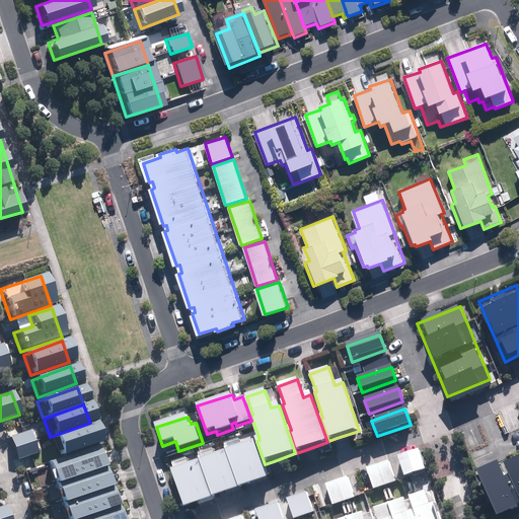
[(97,444),(90,424),(50,438),(57,458),(97,444)]
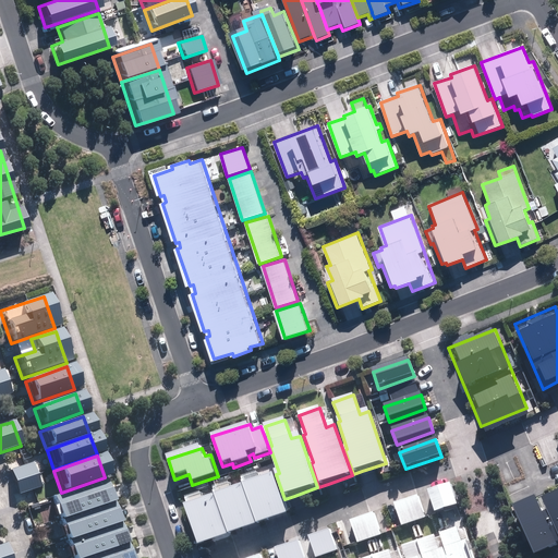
[(38,488),(29,464),(8,471),(16,496),(38,488)]
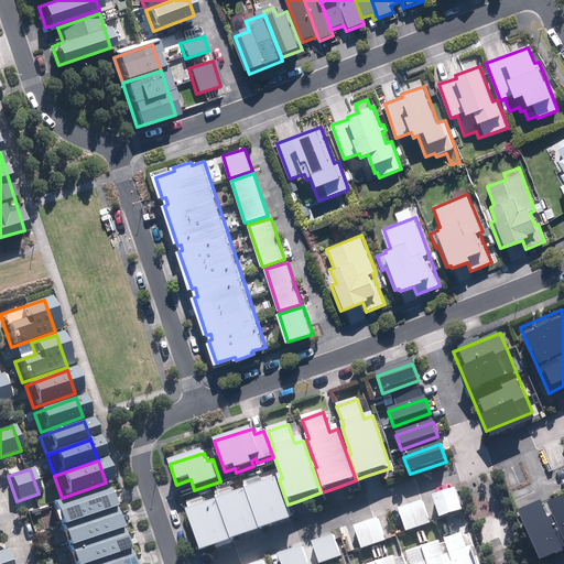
[(278,483),(249,492),(262,532),(291,522),(278,483)]
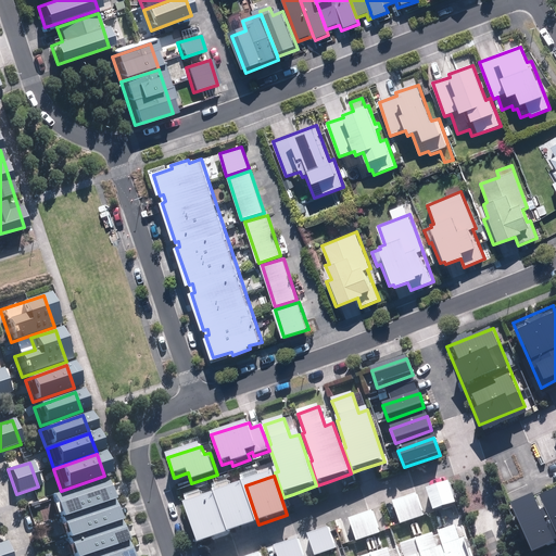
[(110,501),(102,479),(49,497),(57,520),(110,501)]
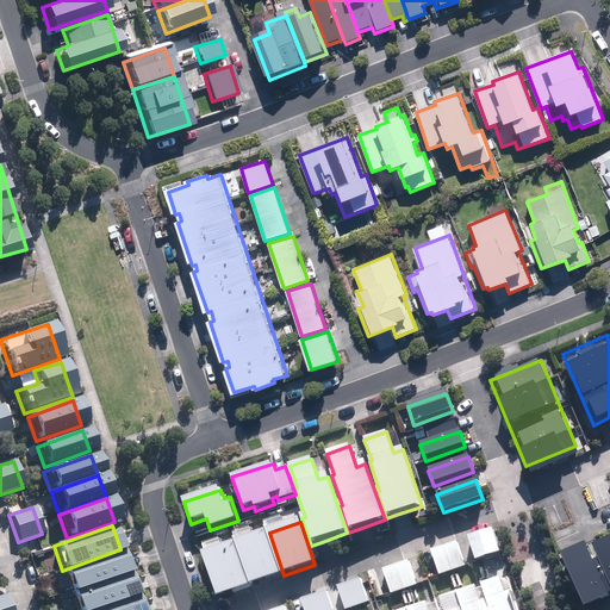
[(492,530),(468,539),(477,564),(500,555),(492,530)]
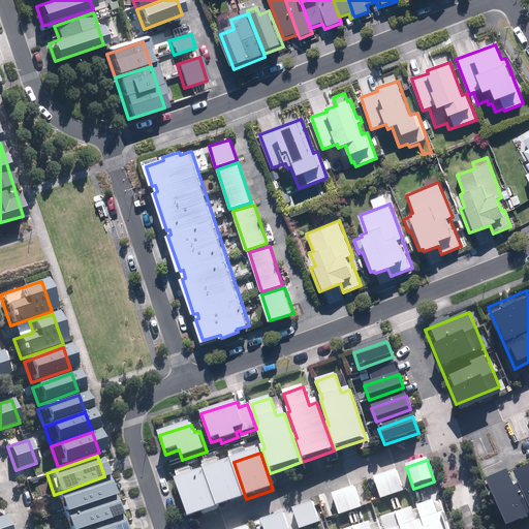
[(231,462),(207,471),(219,508),(245,499),(231,462)]
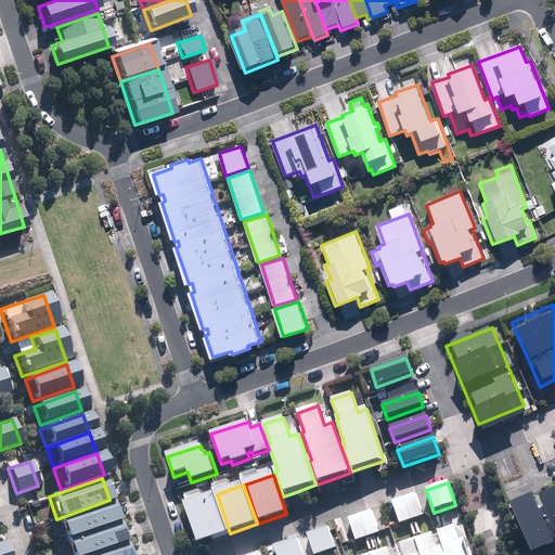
[(508,502),(531,550),(553,540),(552,538),(554,536),(554,486),(539,493),(544,506),(539,508),(531,491),(508,502)]
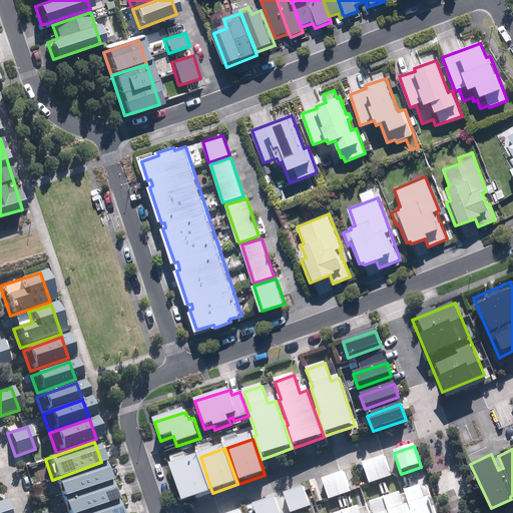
[(199,457),(171,467),(183,502),(211,493),(199,457)]
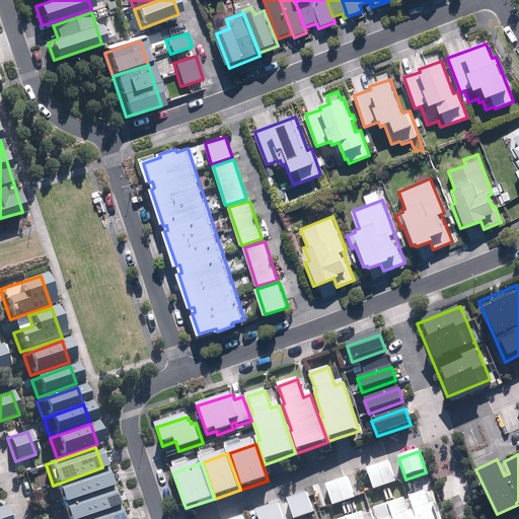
[(388,462),(366,469),(374,492),(395,485),(388,462)]
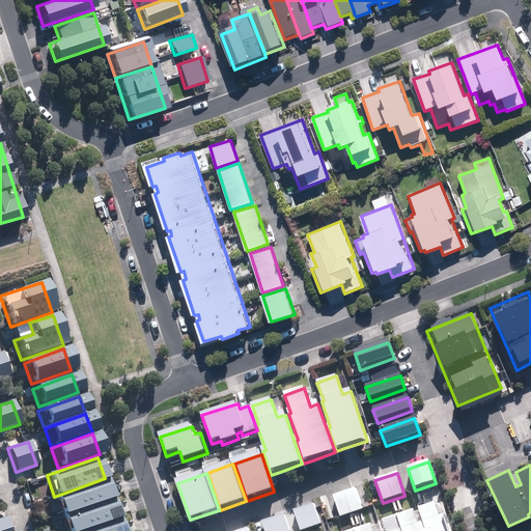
[(111,498),(105,480),(54,498),(60,516),(111,498)]
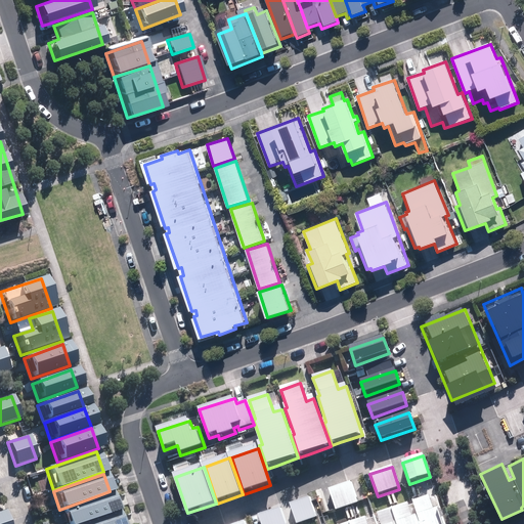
[(350,483),(329,490),(336,512),(358,505),(350,483)]
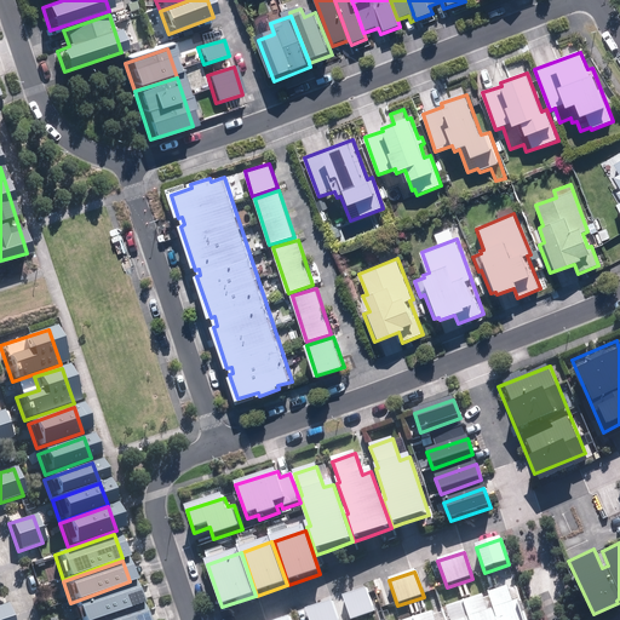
[(92,619),(137,604),(130,584),(70,604),(75,619),(92,619)]
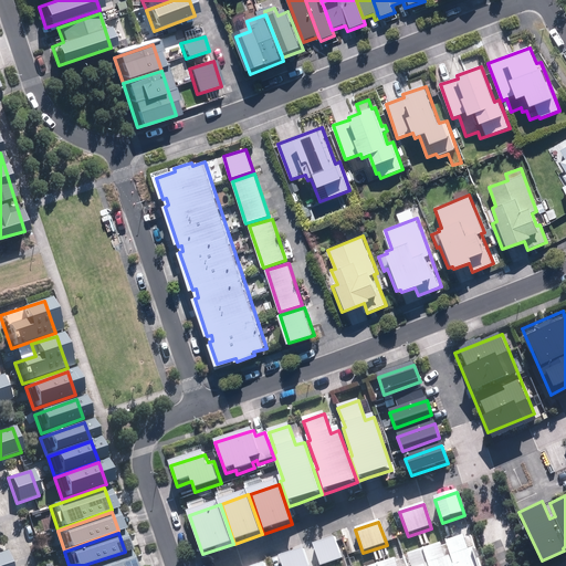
[(478,565),(471,546),(468,548),(462,533),(444,540),(450,554),(444,556),(440,542),(406,553),(410,565),(397,565),(394,557),(365,565),(478,565)]
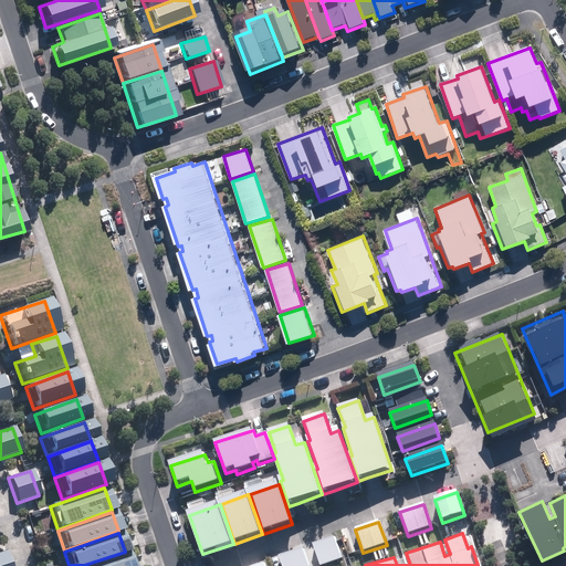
[(334,538),(314,545),(321,565),(325,565),(342,561),(334,538)]
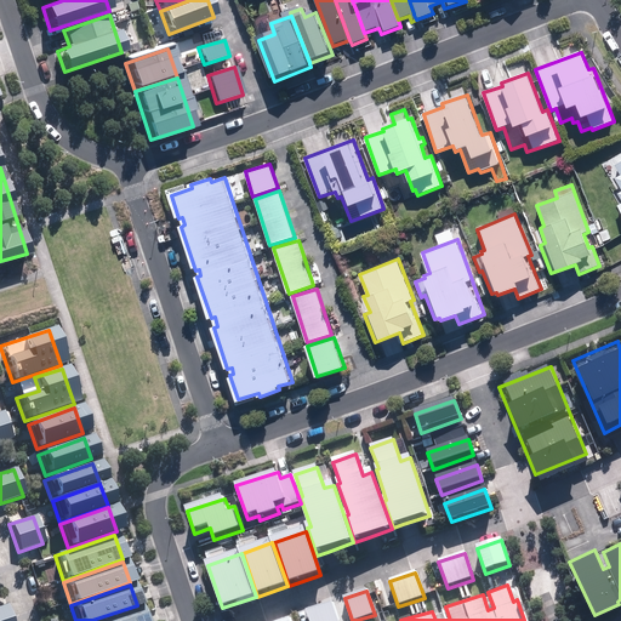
[(337,620),(331,603),(306,611),(308,620),(337,620)]
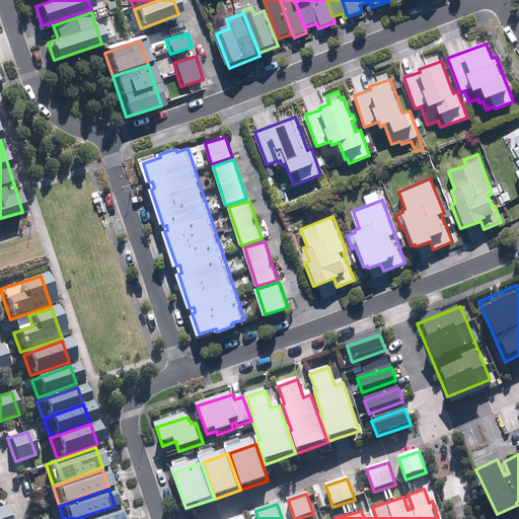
[(0,518),(8,518),(4,506),(0,507),(0,518)]
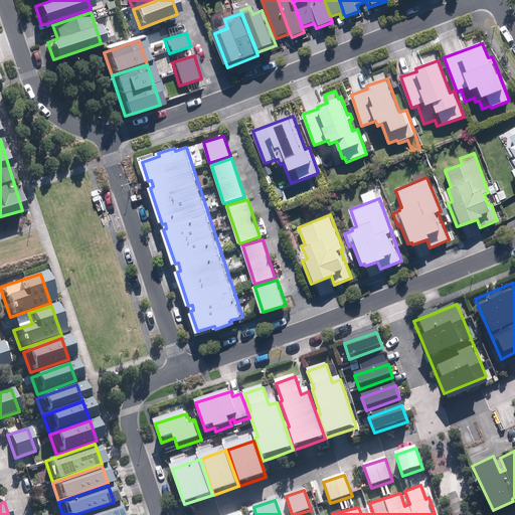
[(118,514),(115,504),(82,514),(118,514)]
